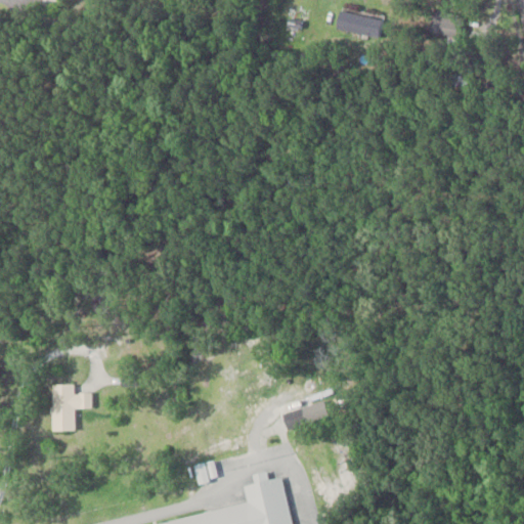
[(335,29),(378,39),(384,14),(341,3),(335,29)]
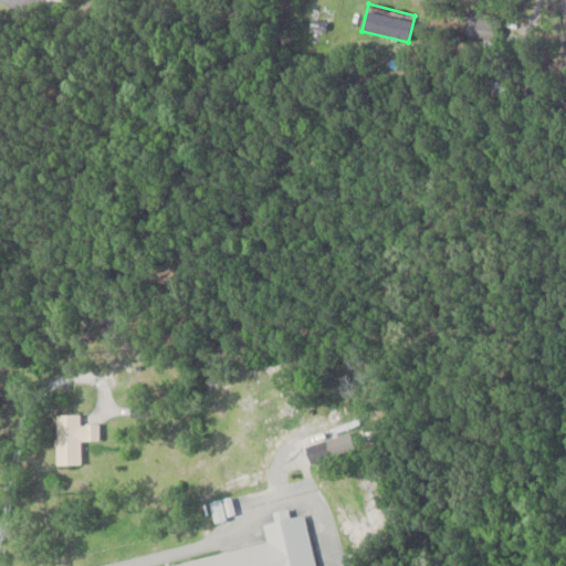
[(100,422),(81,422),(81,415),(55,415),(55,463),(81,463),(81,440),(100,440),(100,422)]
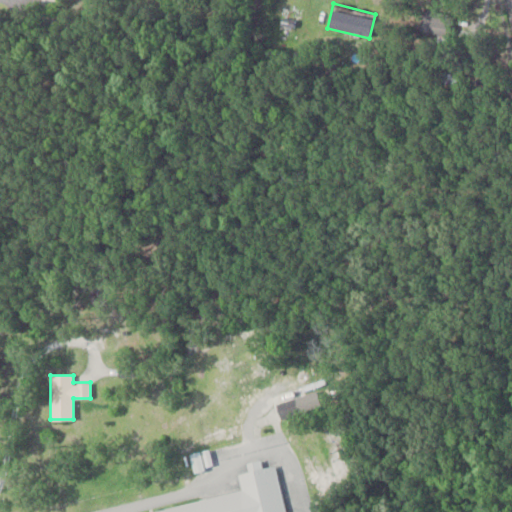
[(280,419),(300,414),(295,397),(275,402),(280,419)]
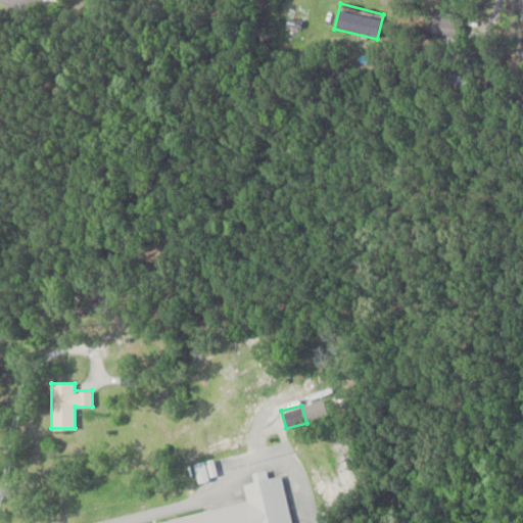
[(291,522),(282,474),(267,477),(267,475),(243,480),(247,502),(154,520),(154,522),(291,522)]
